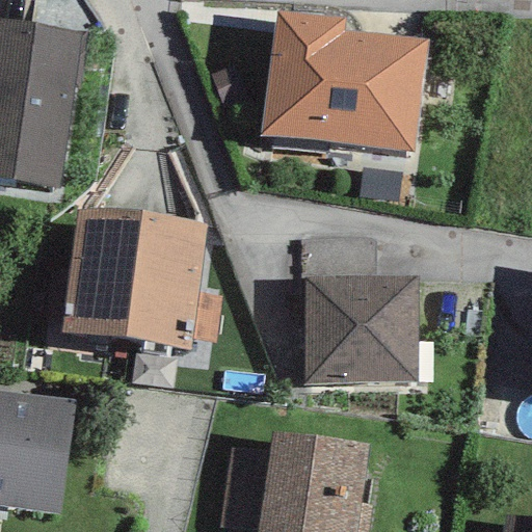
[(342,19),(274,10),(259,135),(415,152),(426,42),(341,32),(342,19)]
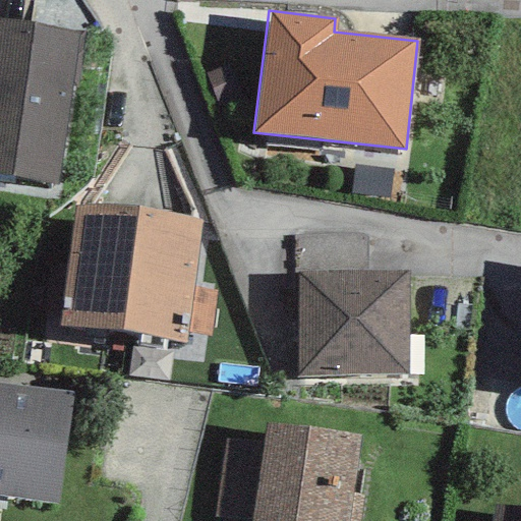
[(80,33),(0,20),(0,177),(58,186),(80,33)]
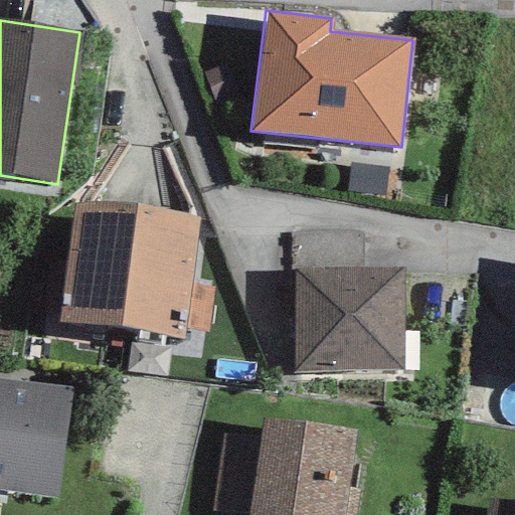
[(58,321),(121,329),(137,209),(74,201),(58,321)]
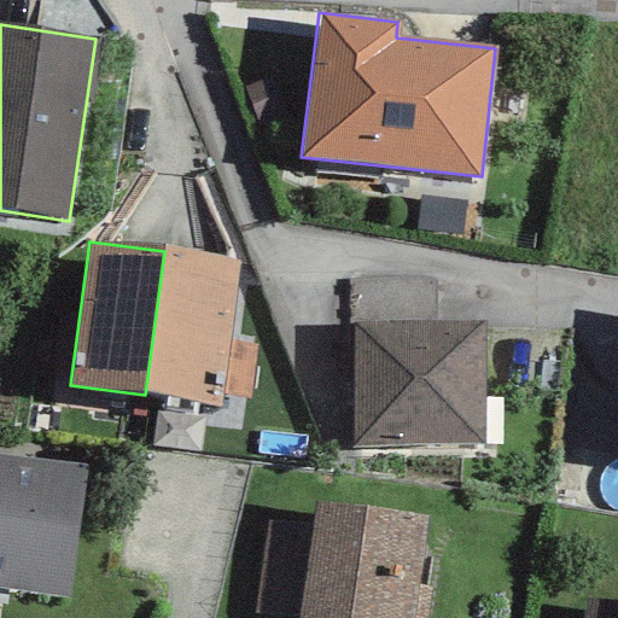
[(239,261),(164,251),(145,395),(220,406),(239,261)]
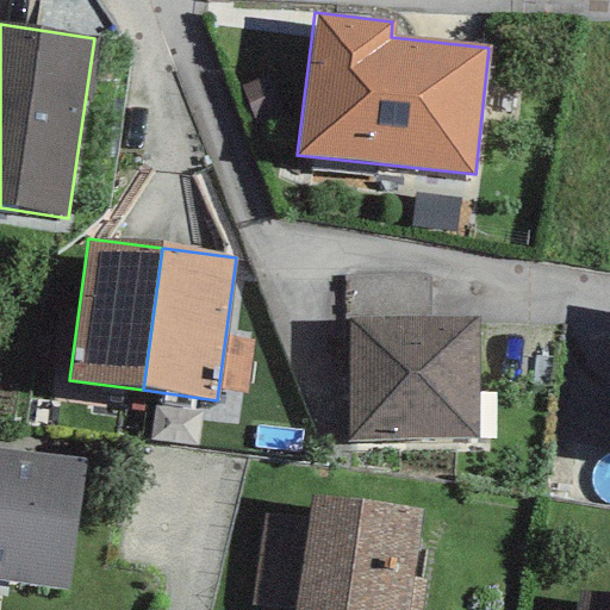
[(429,277),(342,277),(342,321),(346,321),(429,319),(429,277)]
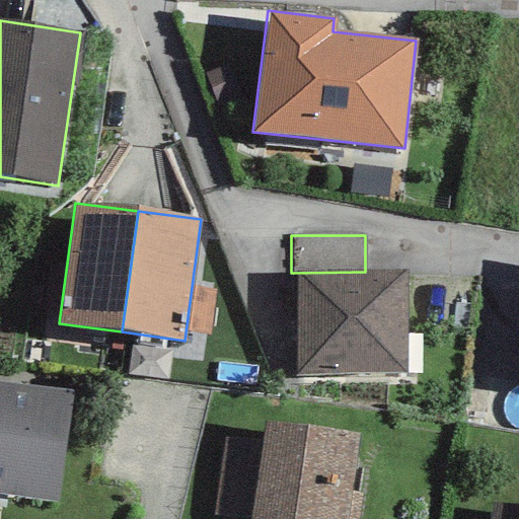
[(365,272),(294,273),(296,375),(406,374),(404,271),(365,272)]
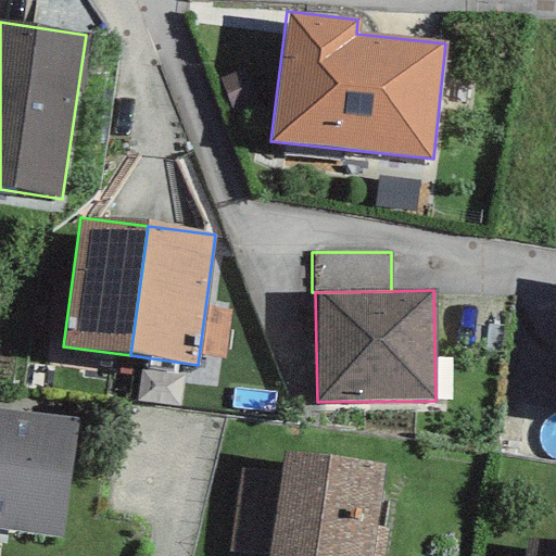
[(77,419),(0,408),(0,530),(61,539),(77,419)]
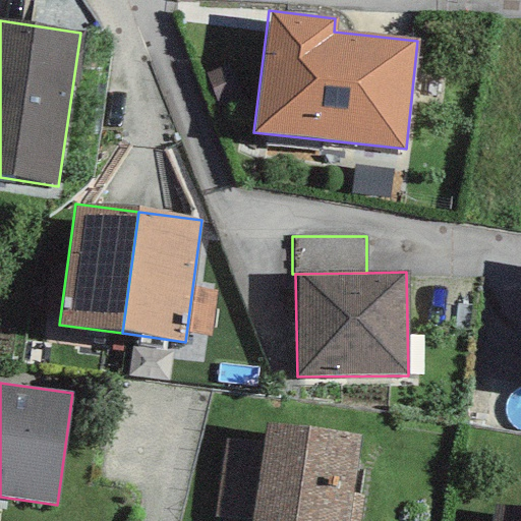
[(360,435),(265,422),(262,442),(252,520),(358,520),(362,495),(353,494),(360,435)]
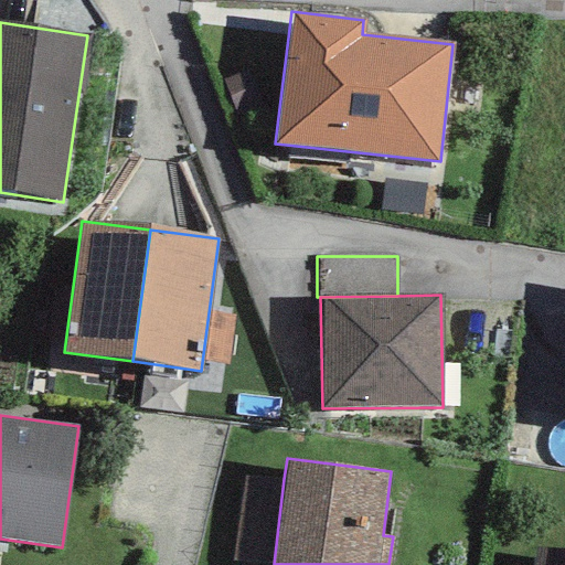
[(274,564),(284,479),(243,475),(233,560),(274,564)]
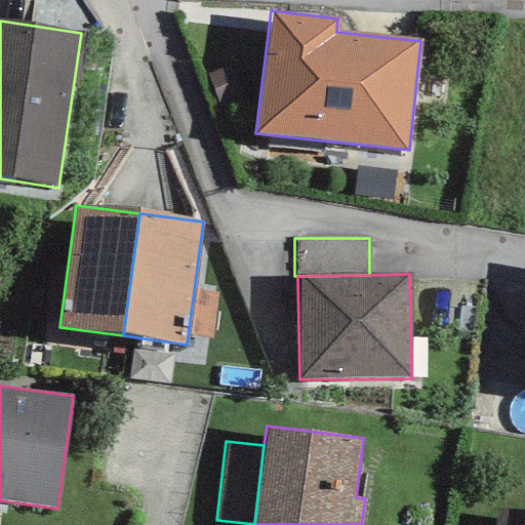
[(524,524),(524,511),(496,508),(493,524),(524,524)]
